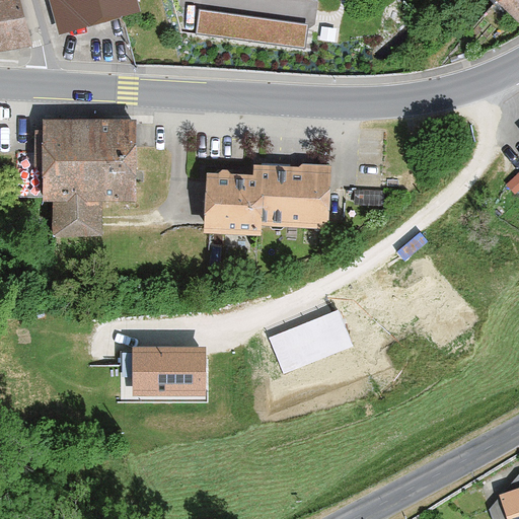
[(0,0),(0,50),(28,45),(16,0),(0,0)]
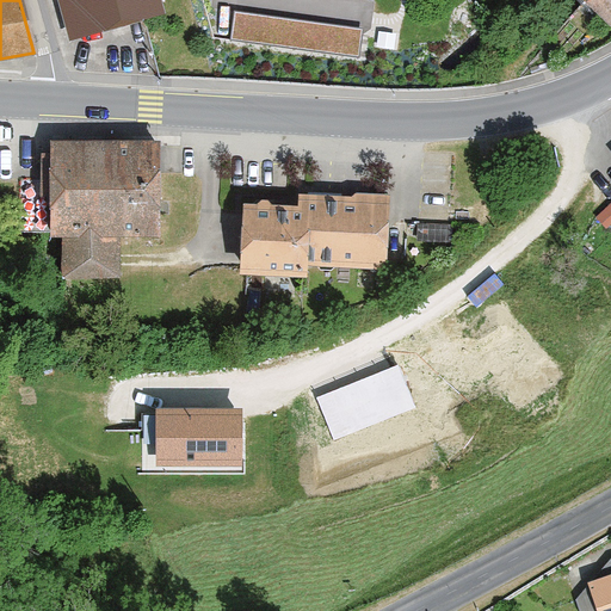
[(59,0),(71,39),(165,13),(161,0),(59,0)]
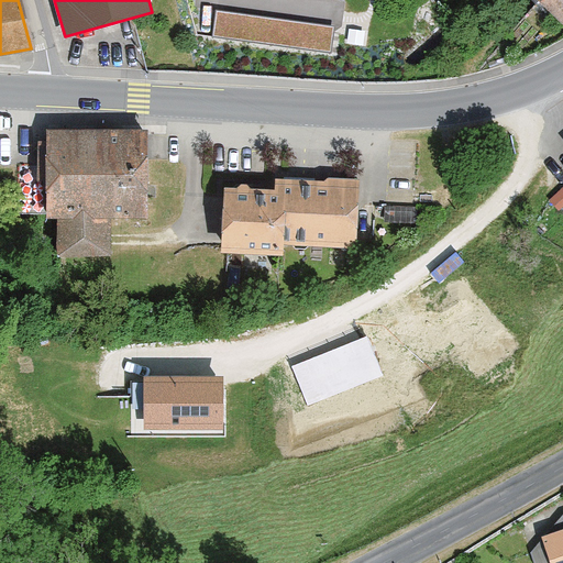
[(562,0),(539,0),(562,24),(562,23),(562,0)]
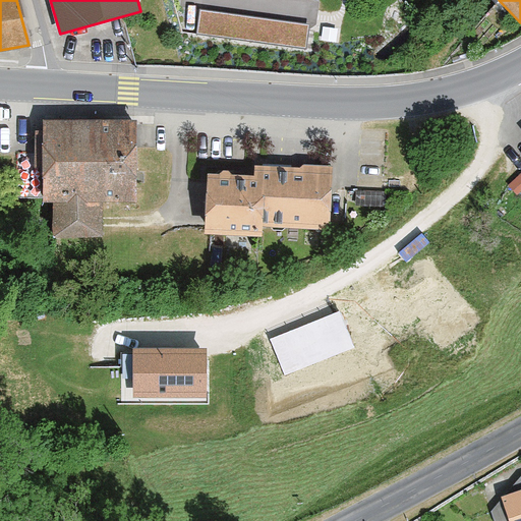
[(204,7),(200,33),(312,45),(315,19),(204,7)]
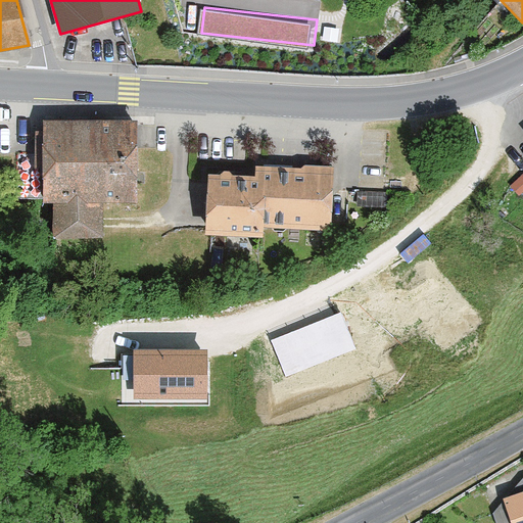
[(135,201),(135,123),(43,123),(43,202),(53,202),(53,220),(53,237),(105,237),(105,201),(135,201)]
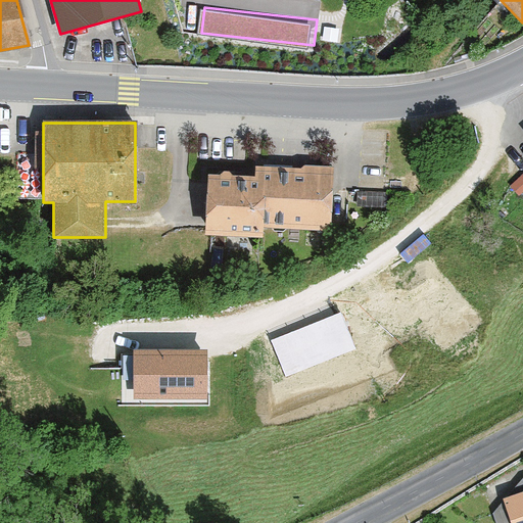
[(208,175),(206,236),(262,237),(262,228),(331,230),(332,169),(256,167),(255,176),(208,175)]
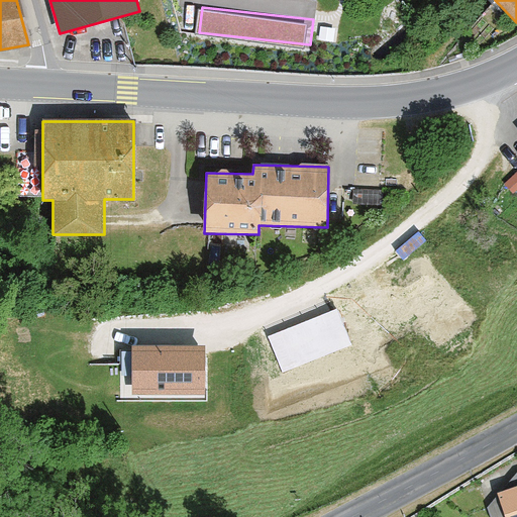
[(206,339),(131,338),(132,391),(206,392),(206,339)]
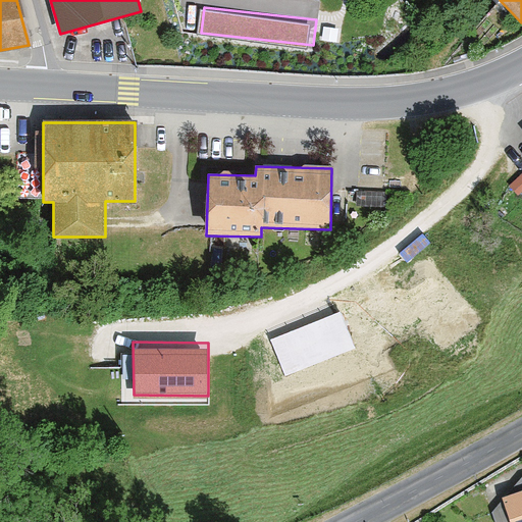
[(521,521),(521,491),(502,499),(510,521),(521,521)]
